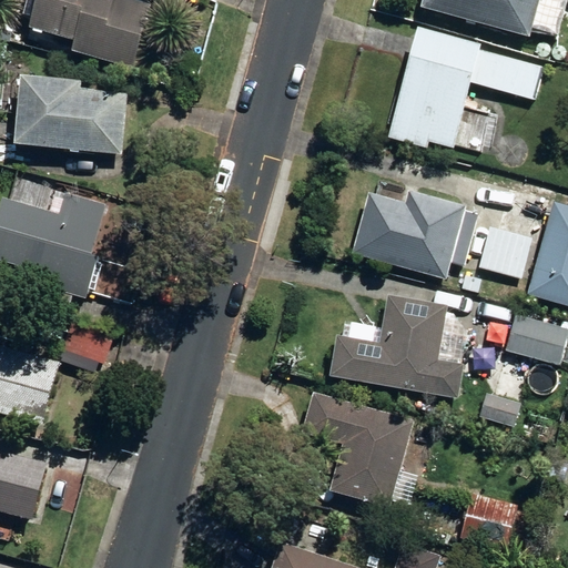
[(81,56),(137,70),(153,8),(124,0),(39,0),(31,29),(83,43),(81,56)]
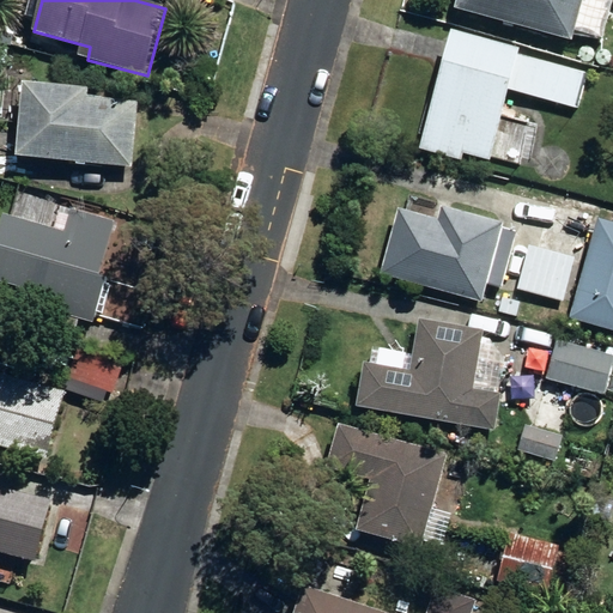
[(572,34),(599,41),(610,0),(456,0),(455,6),(570,41),(572,34)]
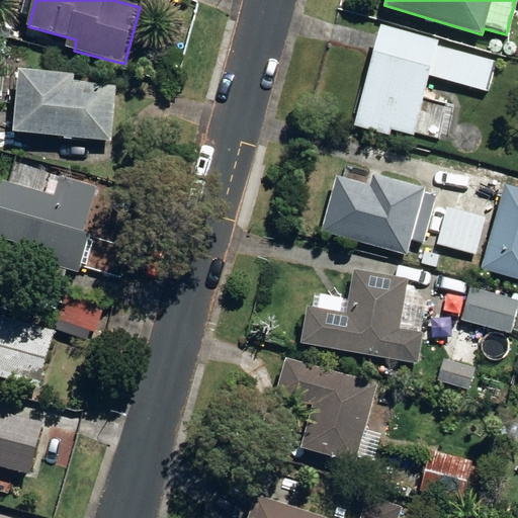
[(355,126),(390,136),(391,130),(414,135),(415,132),(428,135),(434,112),(421,108),(430,75),(488,90),(496,61),(438,47),(439,39),(380,25),(355,126)]
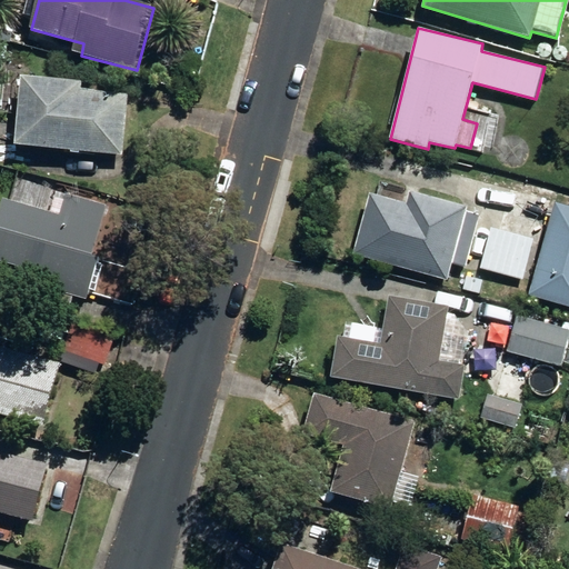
[(19,148),(126,159),(131,99),(82,95),(83,86),(26,80),(19,148)]
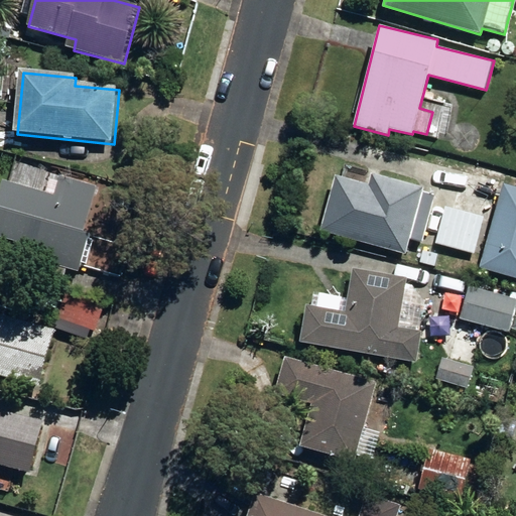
[(319,230),(405,255),(409,239),(421,243),(435,197),(420,192),(421,187),(373,173),(369,186),(336,176),(319,230)]
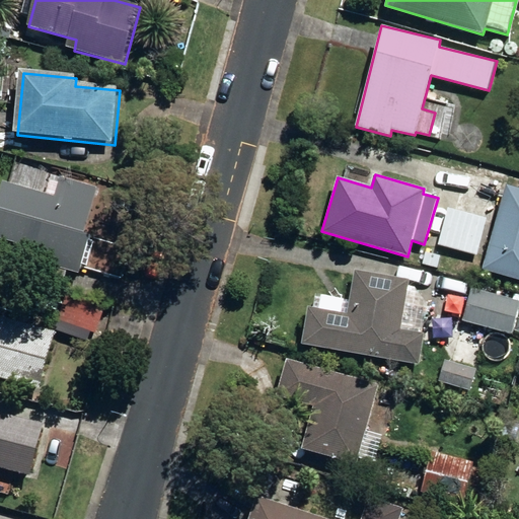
[(32,261),(76,273),(87,234),(82,233),(96,186),(60,175),(55,197),(2,182),(0,187),(0,238),(35,248),(32,261)]
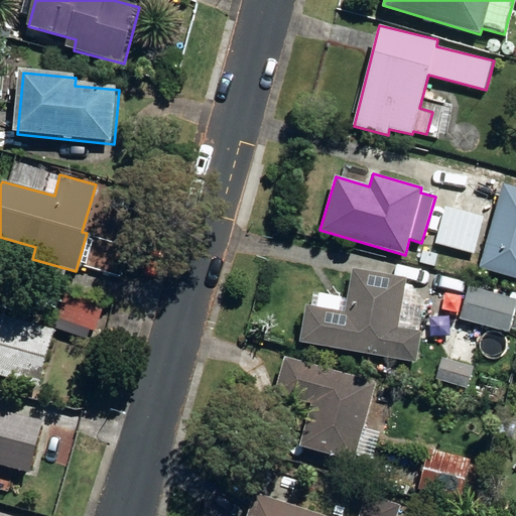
[(480,267),(515,276),(515,185),(503,182),(480,267)]
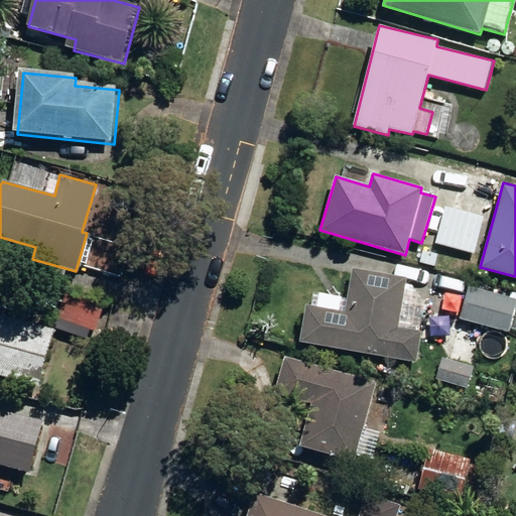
[(437,245),(474,253),(482,216),(445,208),(437,245)]
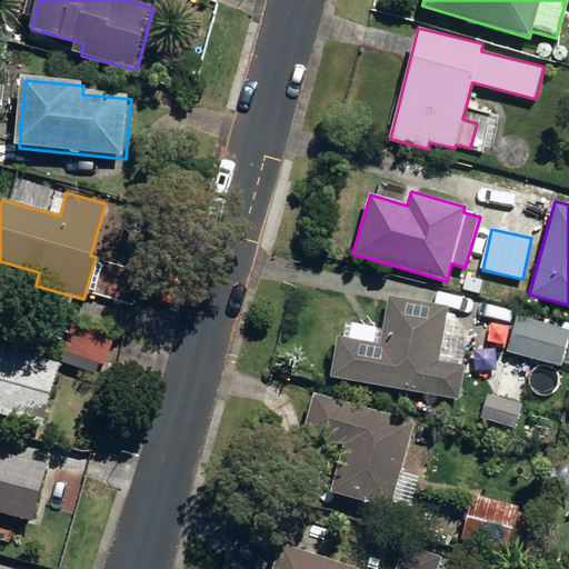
[(463,289),(480,295),(483,280),(468,276),(463,289)]
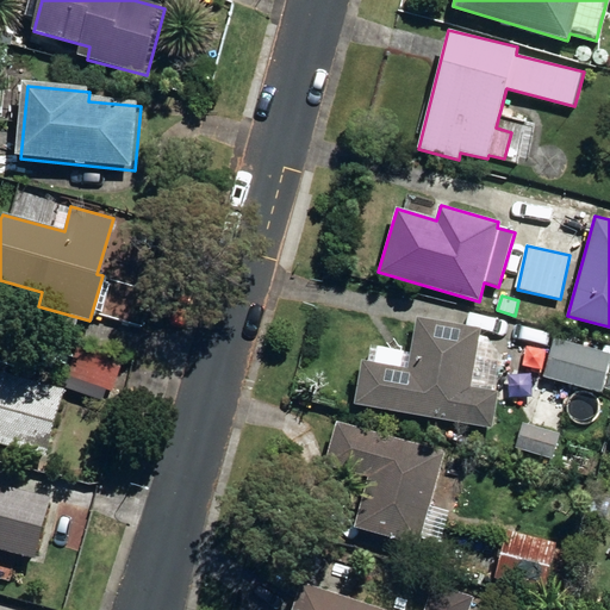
[(355,406),(492,428),(498,392),(470,387),(478,331),(415,321),(406,369),(362,362),(355,406)]
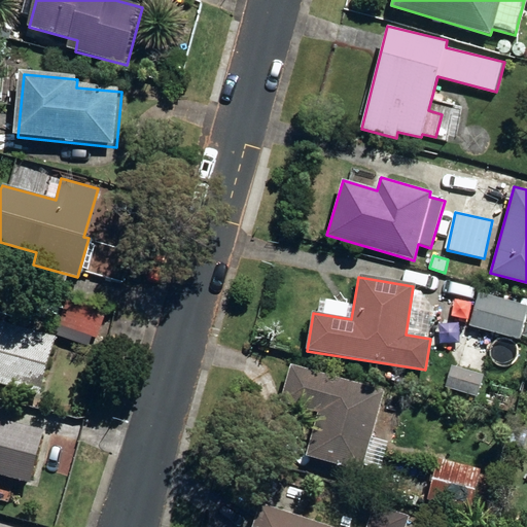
[(469,324),(520,339),(526,311),(526,306),(479,292),(469,324)]
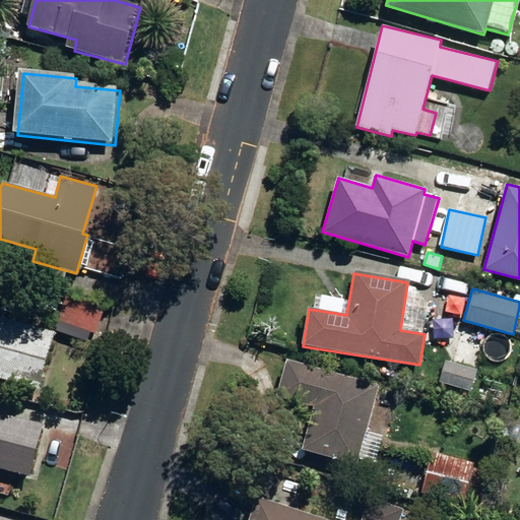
[(50,316),(94,333),(103,313),(58,296),(50,316)]
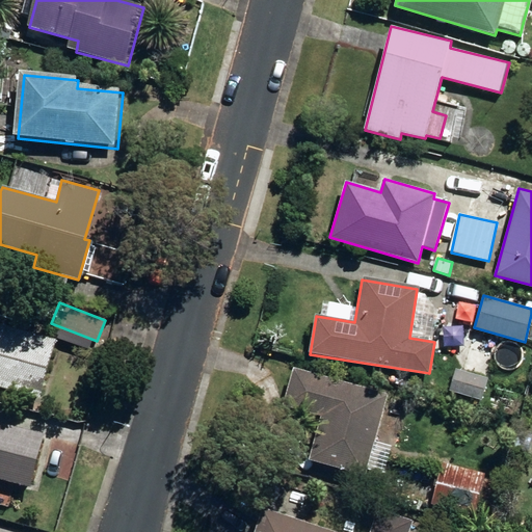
[(0,387),(40,398),(56,339),(0,324),(0,387)]
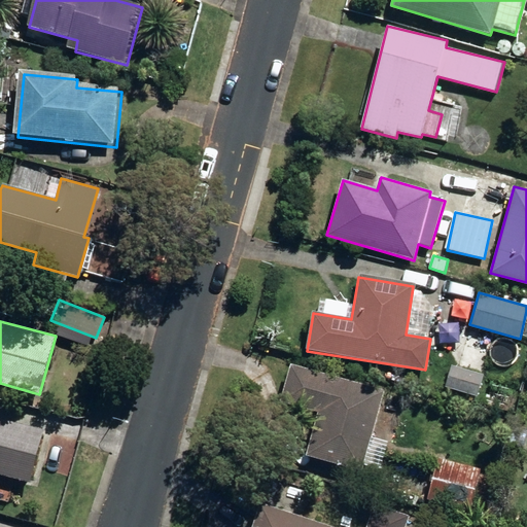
[(306,456),(361,471),(363,466),(378,470),(384,450),(369,446),(385,390),(282,361),(277,384),(285,386),(280,400),(318,411),(306,456)]
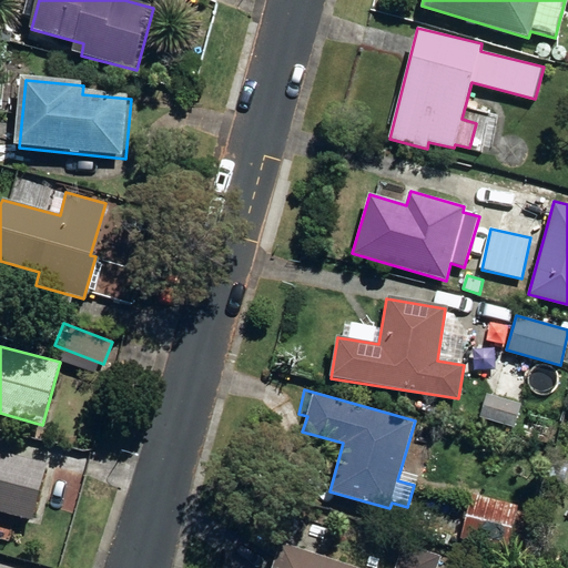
[(482,418),(514,428),(521,403),(489,393),(482,418)]
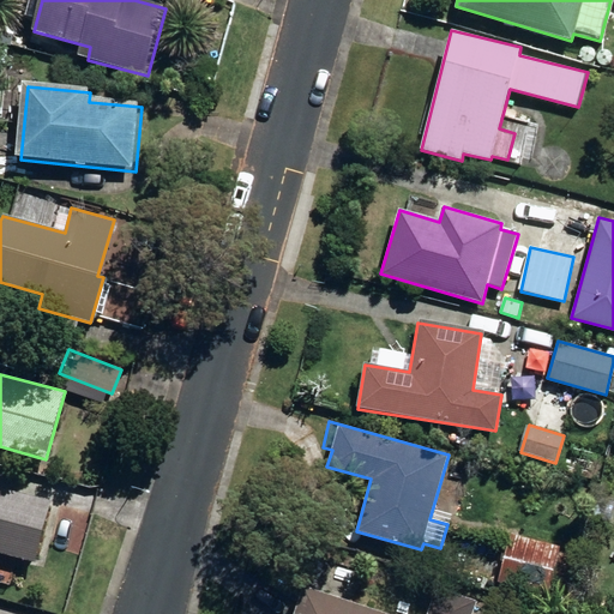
[(0,553),(34,563),(49,501),(0,488),(0,553)]
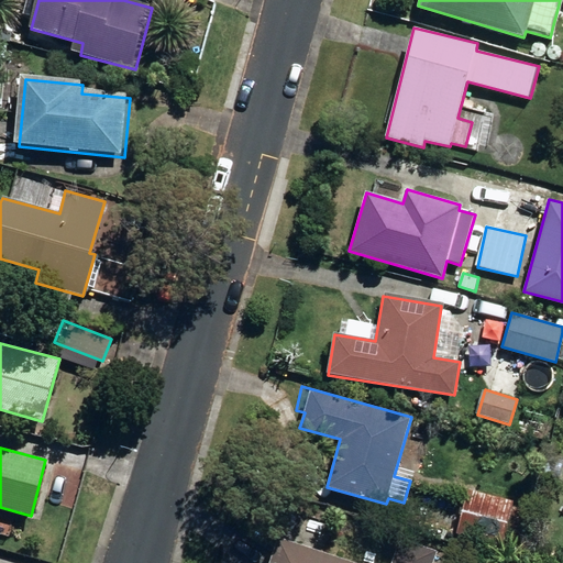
[(545,473),(560,476),(562,463),(562,462),(549,459),(545,473)]
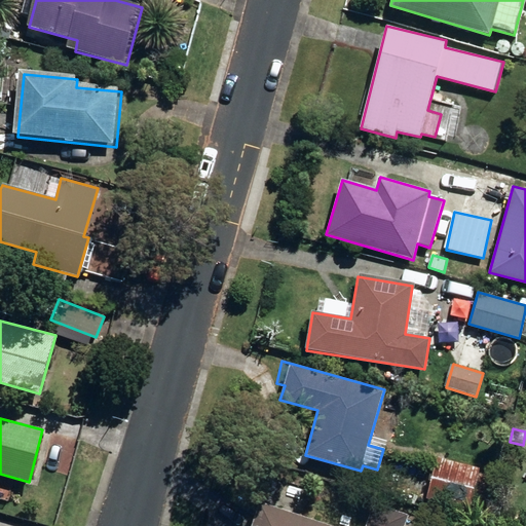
[(426,498),(468,509),(473,492),(484,495),(490,468),(480,466),(479,468),(437,458),(426,498)]
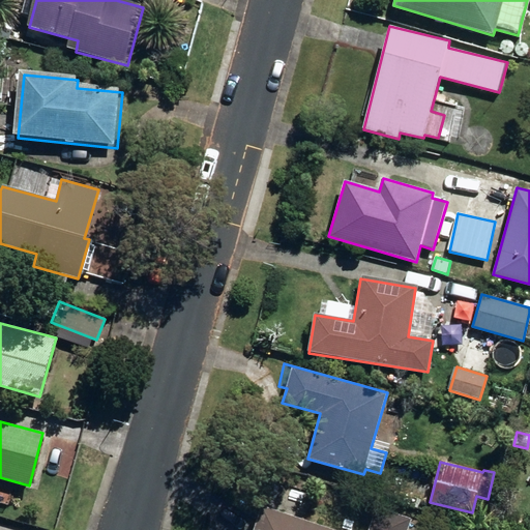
[(252,529),(336,529),(261,505),(252,529)]
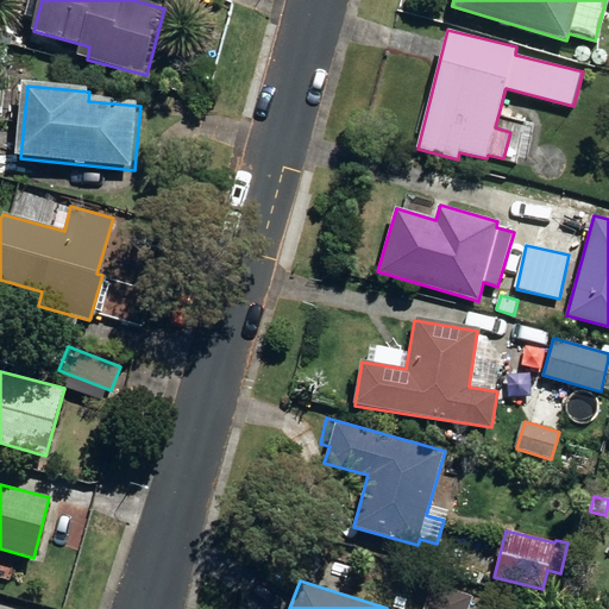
All buildings are outlined.
